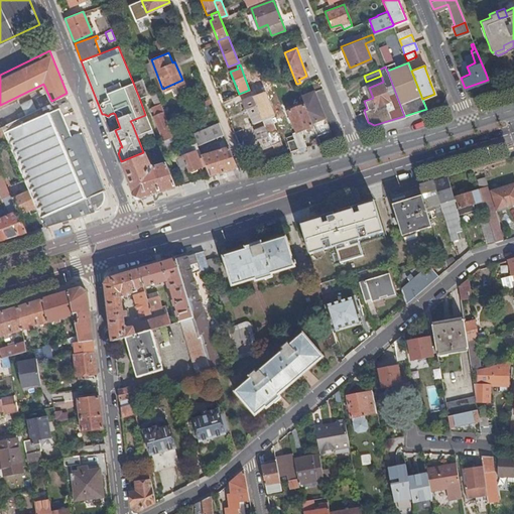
[(486,74),(488,80),(497,76),(495,71),(486,74)]
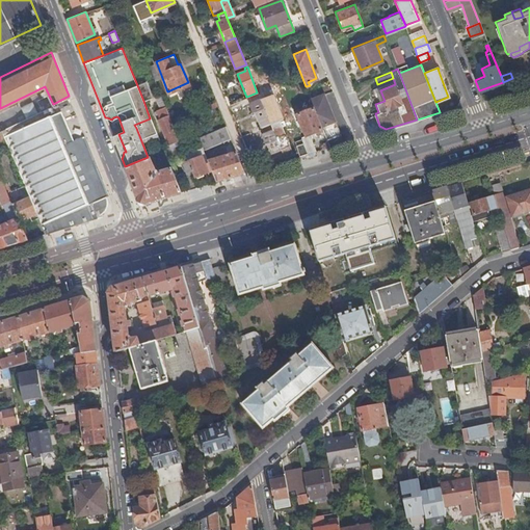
[(146,82),(137,85),(143,101),(152,98),(146,82)]
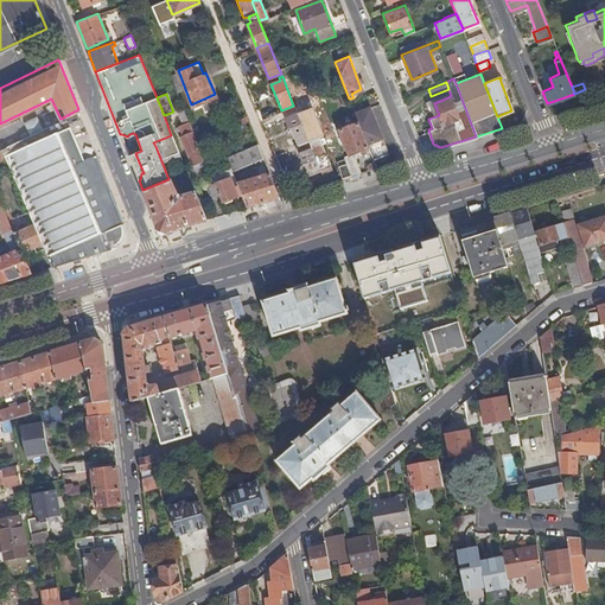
[(215,94),(191,104),(215,96),(215,94)]
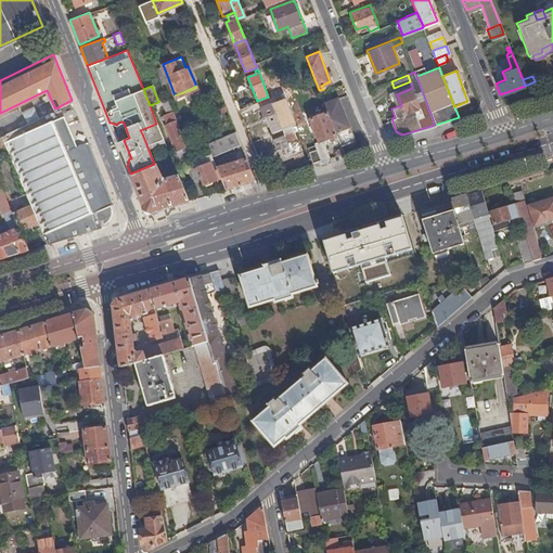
[(266,116),(272,132),(291,126),(295,124),(285,98),(275,101),(273,94),(268,97),(257,101),(264,116),(266,116)]
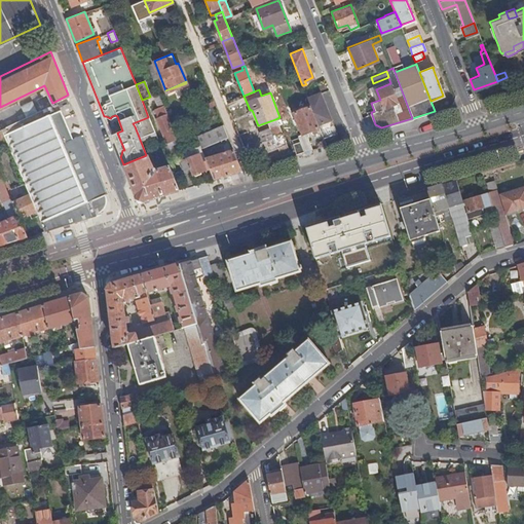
[(310,106),(319,127),(323,137),(336,132),(320,91),(309,96),(308,94),(305,95),(310,106)]
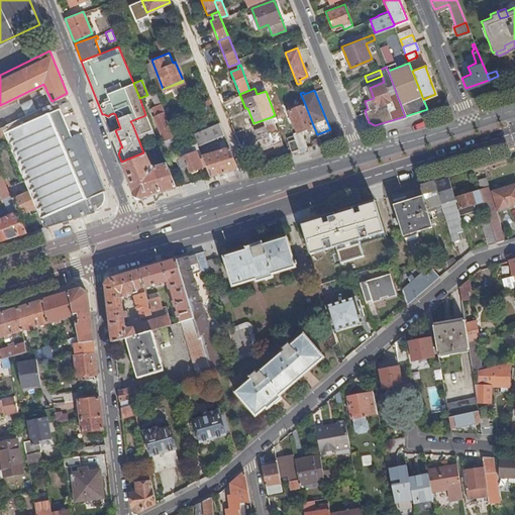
[(162,106),(156,91),(150,93),(157,108),(162,106)]
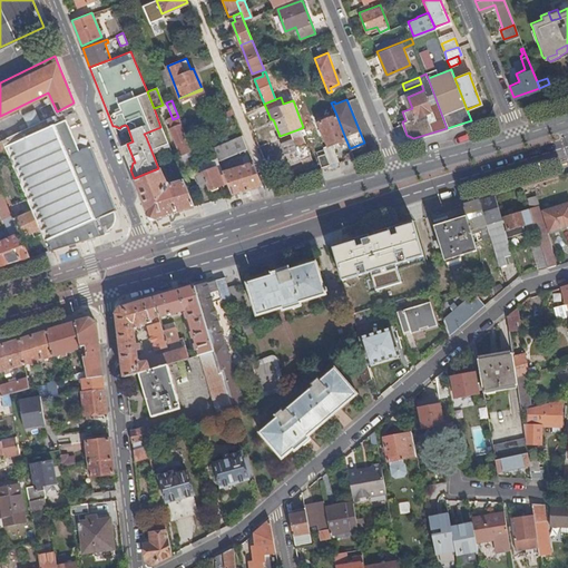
[(241,104),(244,111),(250,109),(246,101),(241,104)]
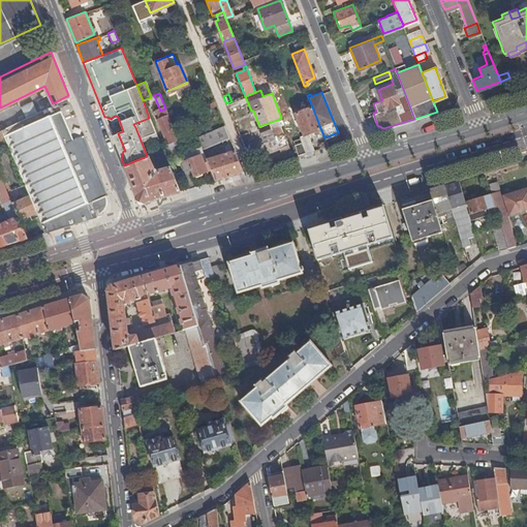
[(107,193),(68,96),(1,129),(4,138),(28,194),(37,216),(44,231),(95,216),(95,215),(97,214),(94,207),(98,205),(102,203),(100,196),(107,193)]
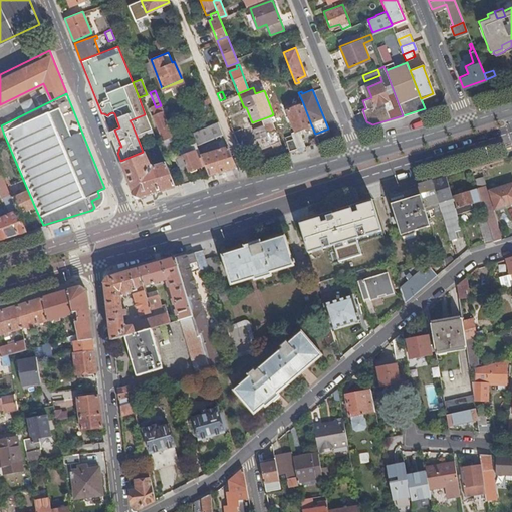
[(290,132),(296,148),(304,145),(298,130),(311,124),(303,103),(286,109),(294,130),(290,132)]
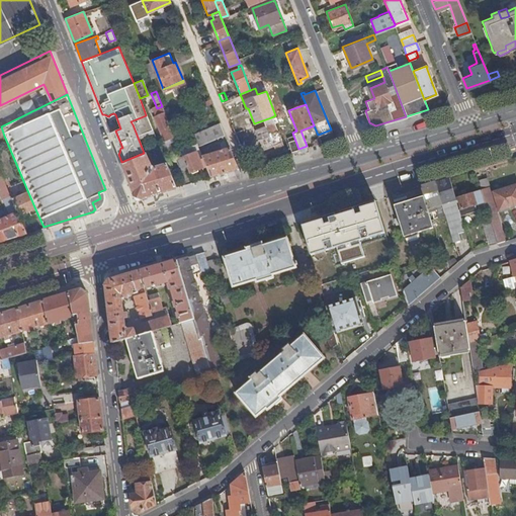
[(173,136),(166,115),(162,106),(157,108),(152,110),(154,116),(163,140),(173,136)]
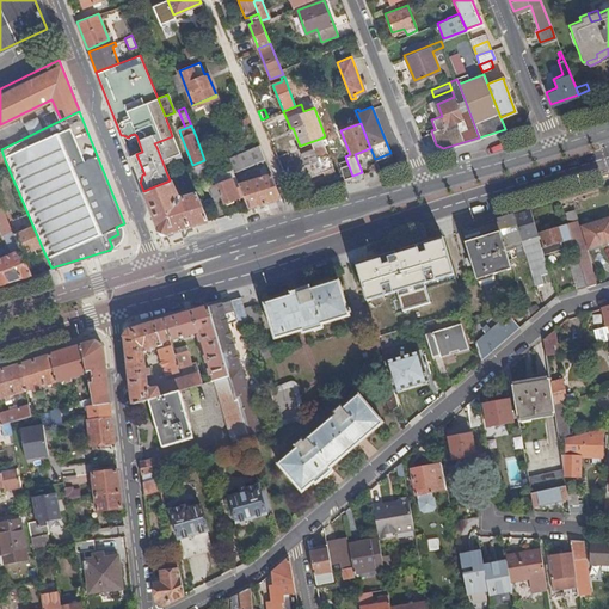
[(174,140),(172,136),(154,143),(157,147),(174,140)]
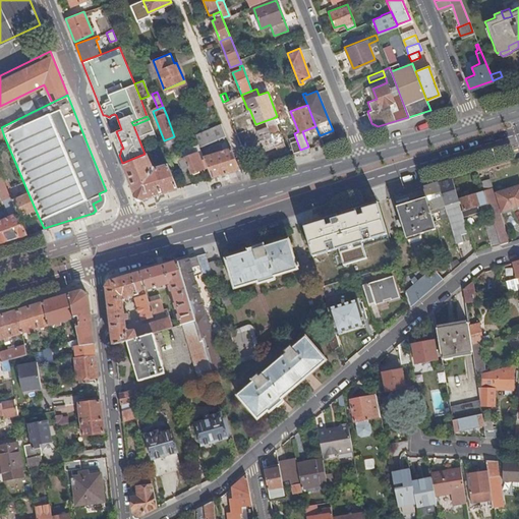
[(255,124),(254,124),(257,131),(256,131),(260,140),(262,139),(266,150),(276,146),(283,142),(273,118),(255,124)]
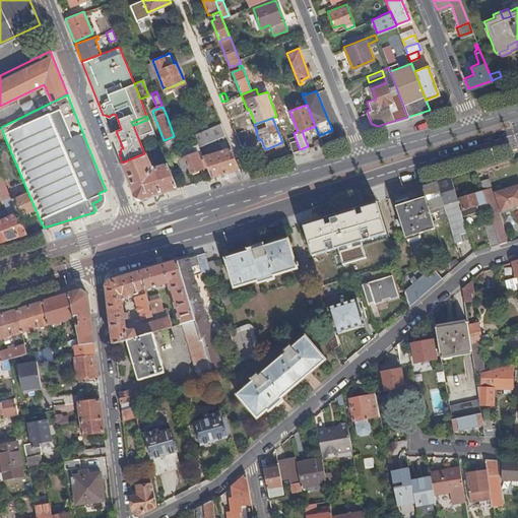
[(223,138),(225,137),(219,123),(193,133),(197,144),(198,145),(222,135),(223,138)]
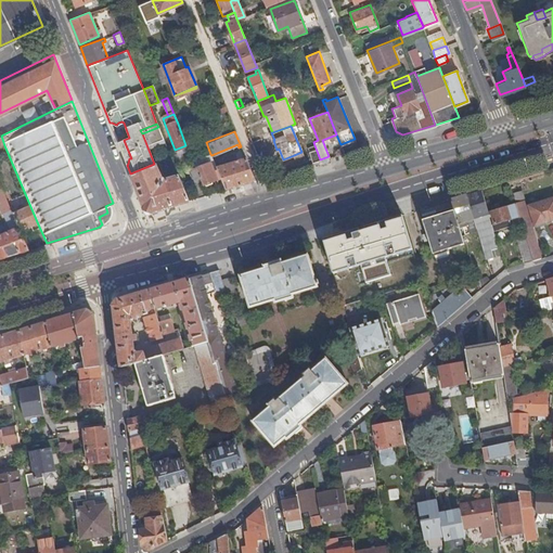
[(117,142),(127,165),(128,164),(129,158),(131,158),(124,140),(117,142)]
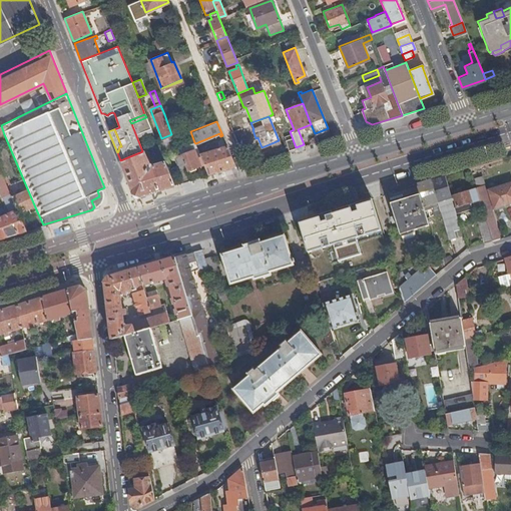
[(285,140),(288,149),(295,147),(291,137),(285,140)]
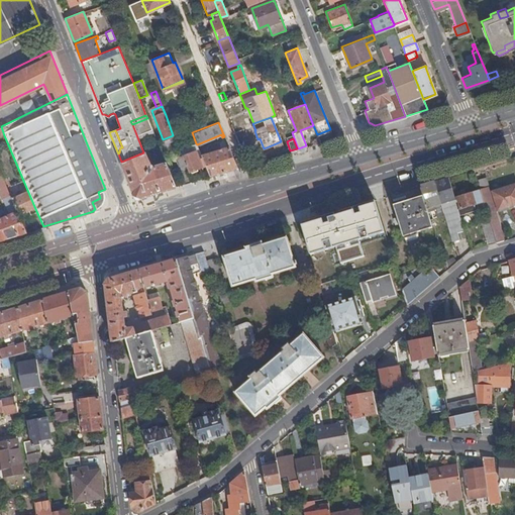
[(189,172),(205,165),(200,153),(197,144),(196,143),(180,150),(189,172)]
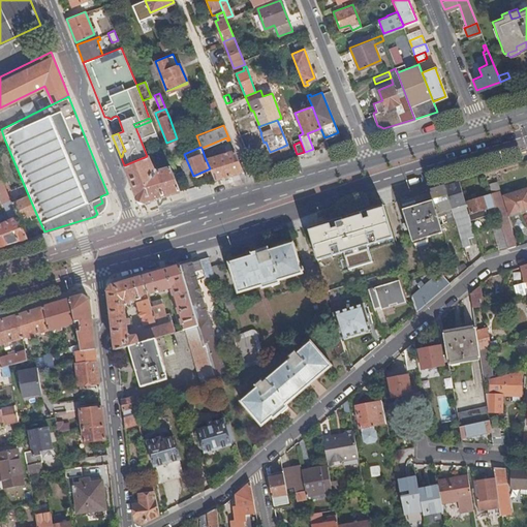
[(214,180),(243,171),(234,149),(205,157),(210,168),(214,180)]
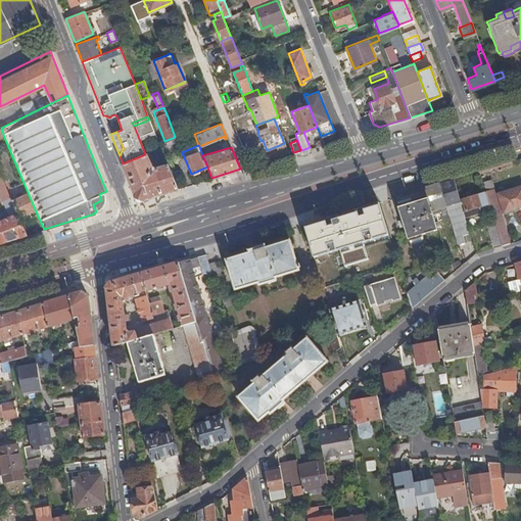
[(142,198),(177,188),(168,164),(153,170),(150,177),(147,175),(151,168),(145,154),(123,163),(135,195),(142,198)]
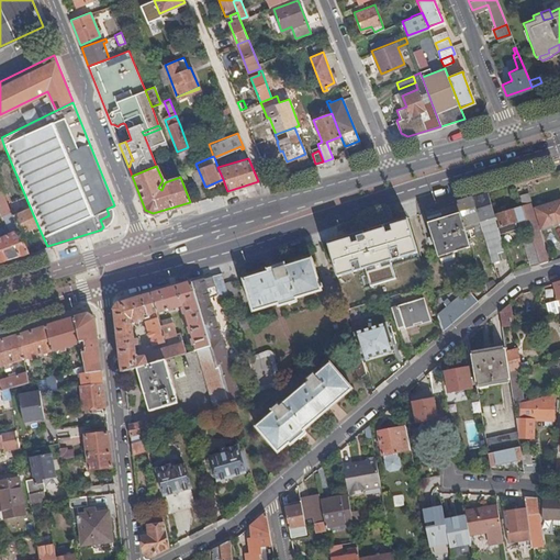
[(0,259),(22,254),(28,252),(20,233),(18,228),(12,215),(0,187),(0,210),(7,225),(8,228),(4,230),(6,234),(2,235),(0,235),(0,259)]
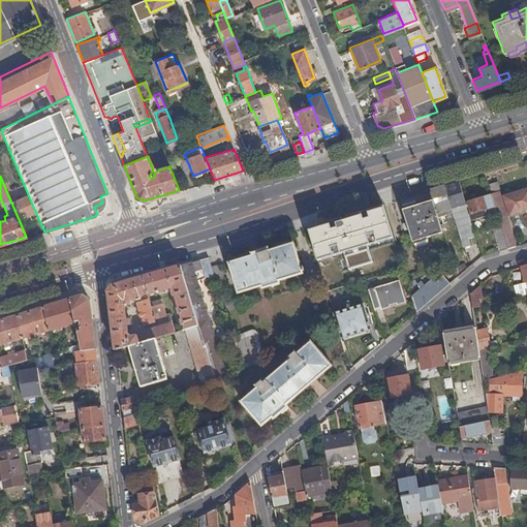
[(467,213),(458,180),(443,184),(454,218),(461,245),(468,243),(466,237),(473,235),(469,218),(467,213)]
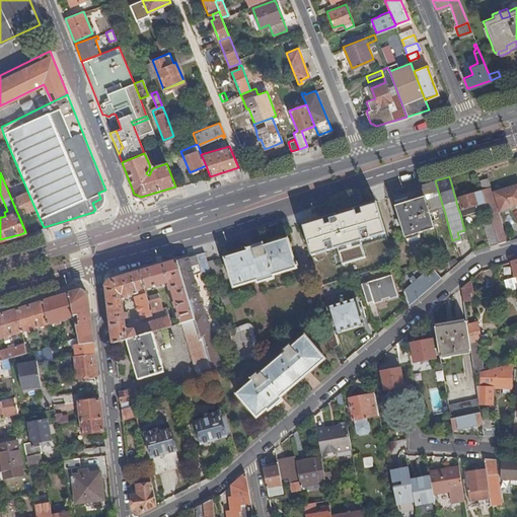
[(482,186),(489,183),(487,176),(479,178),(482,186)]
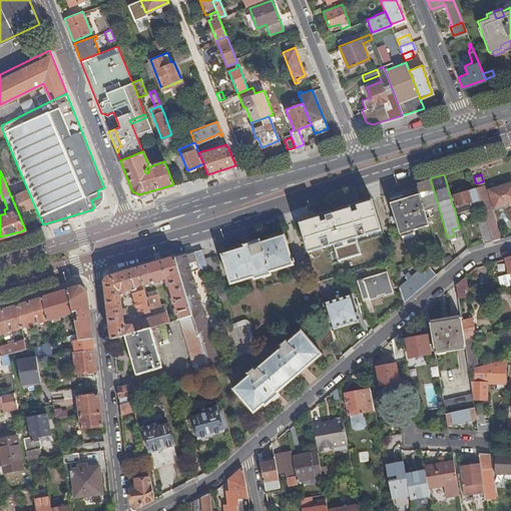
[(440,211),(430,178),(416,183),(424,208),(430,206),(432,213),(440,211)]
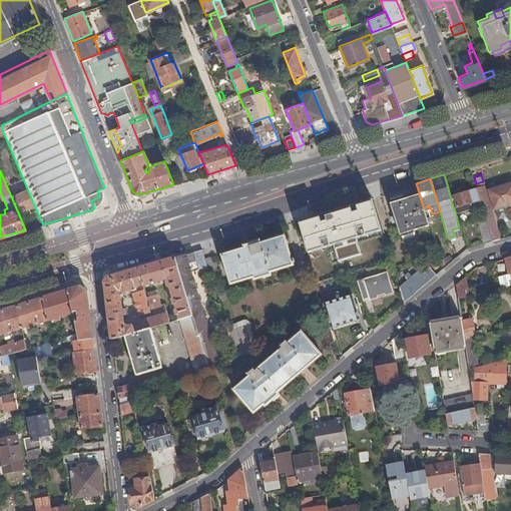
[(483,183),(475,185),(475,187),(478,198),(483,213),(491,239),(499,237),(491,210),(493,206),(510,200),(510,180),(485,189),(483,183)]
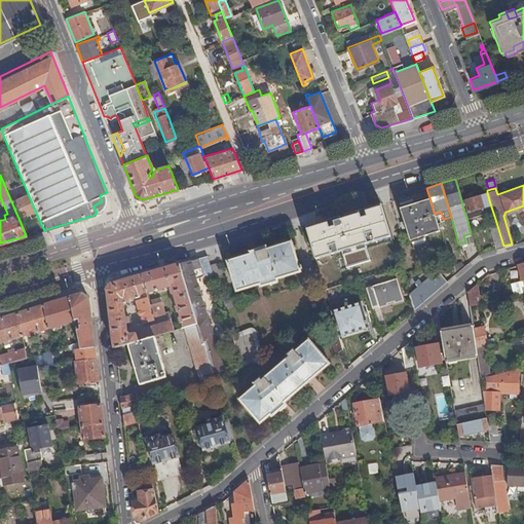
[(435,214),(426,188),(397,196),(409,238),(439,229),(435,214)]
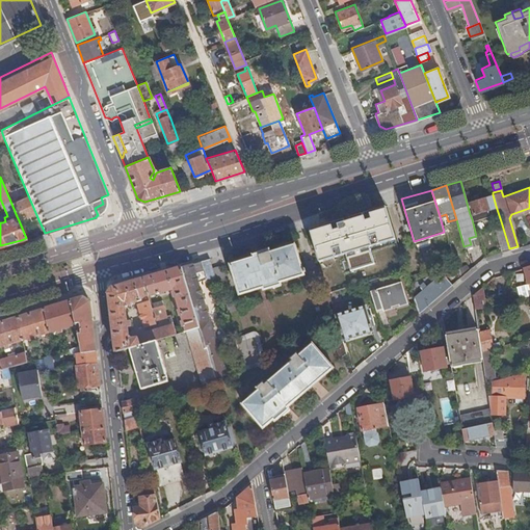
[(473,213),(470,214),(472,219),(489,214),(487,209),(496,206),(493,194),(469,202),(473,213)]
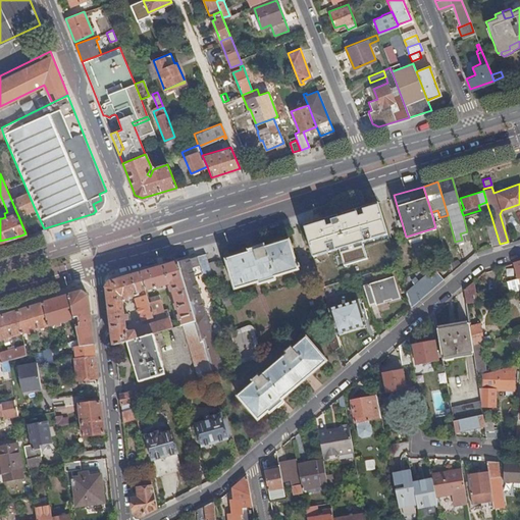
[(16,212),(18,216),(29,212),(31,216),(37,213),(28,192),(20,196),(19,193),(16,194),(17,197),(11,200),(16,212)]
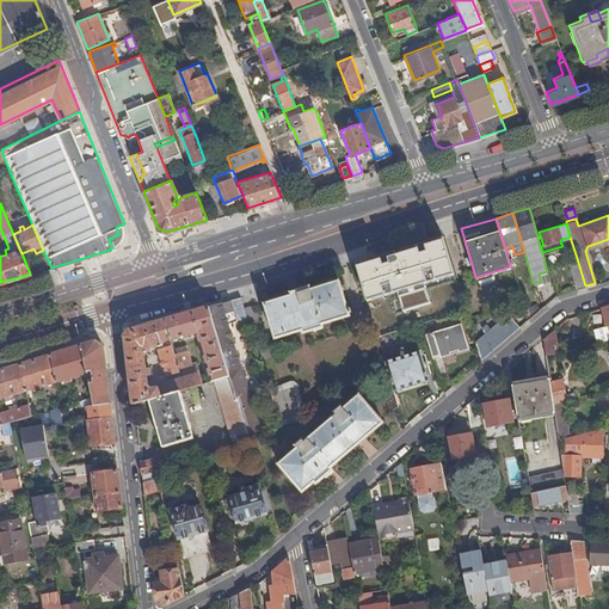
[(442,237),(355,263),(365,301),(397,291),(403,311),(429,302),(423,282),(453,274),(442,237)]
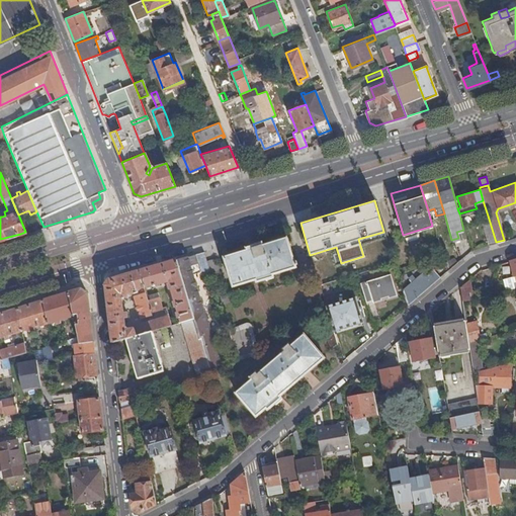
[(486,245),(496,242),(488,216),(479,219),(486,245)]
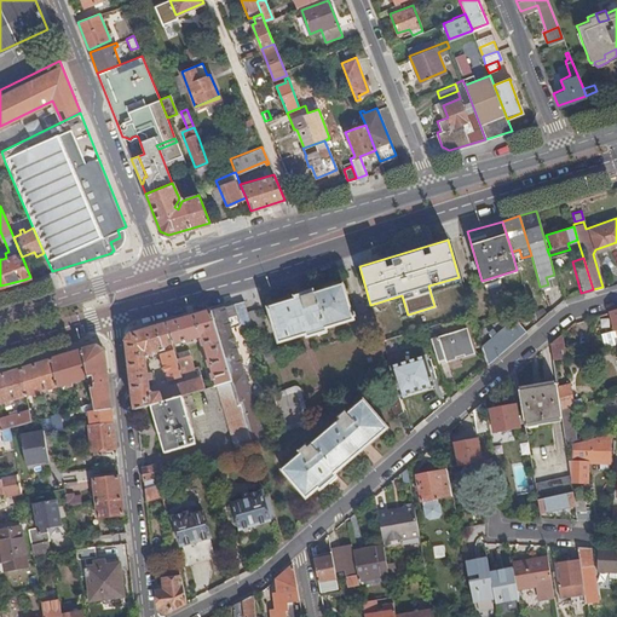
[(304,329),(333,321),(355,313),(353,310),(350,310),(341,282),(312,290),(294,297),(266,305),(277,338),(287,335),(304,329)]
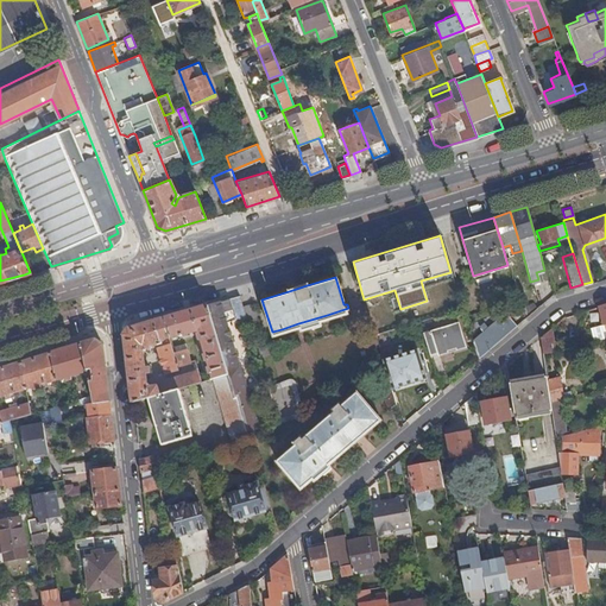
[(242,305),(239,295),(220,301),(234,349),(253,343),(242,305)]
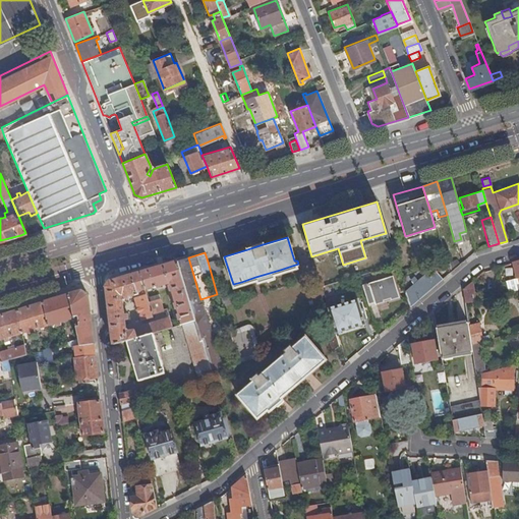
[(188,257),(188,256),(177,260),(192,314),(204,311),(200,299),(188,257)]
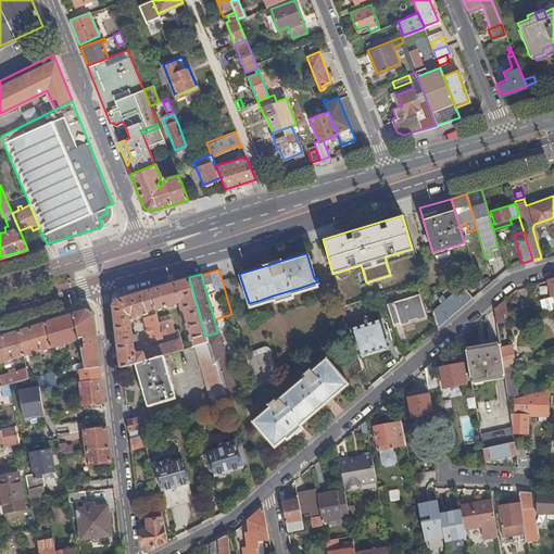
[(486,275),(476,280),(479,290),(490,280),(486,275)]
